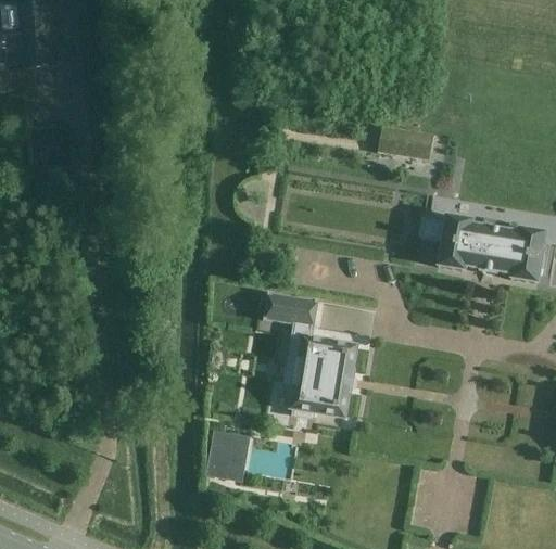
[(0,85),(8,85),(5,60),(23,58),(24,65),(52,63),(46,0),(17,0),(20,26),(3,28),(2,25),(0,25),(0,85)]
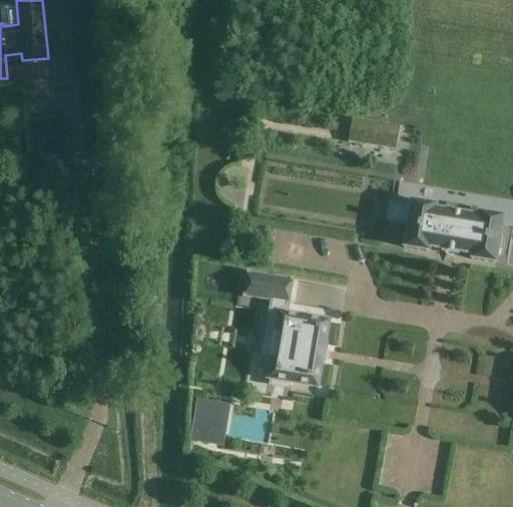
[(352,112),(348,137),(396,145),(400,120),(352,112)]
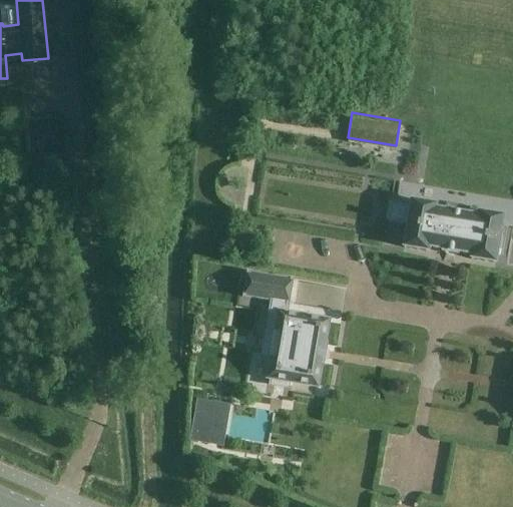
[(495,259),(501,222),(503,212),(479,208),(478,212),(467,210),(468,204),(447,200),(446,206),(435,204),(436,200),(411,196),(410,202),(390,198),(387,215),(408,218),(404,242),(428,247),(429,242),(443,245),(443,247),(457,250),(457,247),(472,250),(471,255),(495,259)]
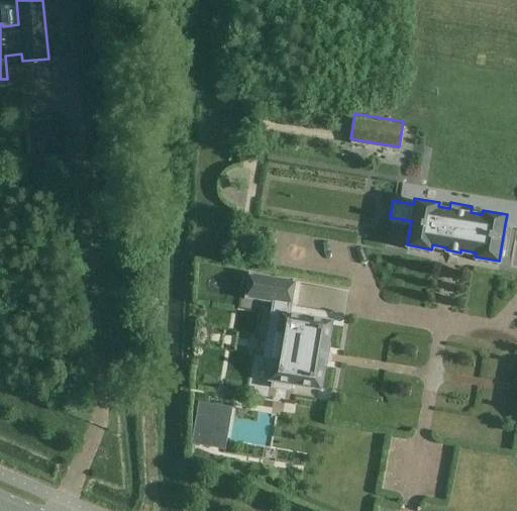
[(289,311),(295,277),(250,270),(245,295),(283,301),(278,331),(268,330),(264,353),(274,355),(270,377),(274,377),(273,383),(290,386),(291,381),(320,385),(324,362),(325,363),(326,356),(328,348),(329,341),(328,341),(331,318),(289,311)]
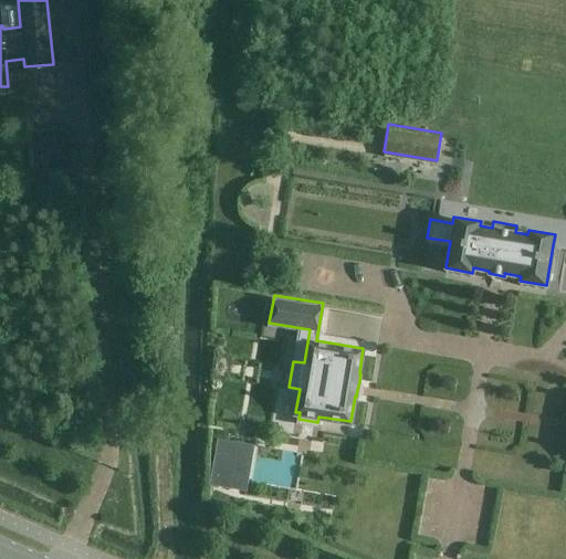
[(254,441),(217,434),(216,440),(238,443),(231,485),(247,487),(254,441)]
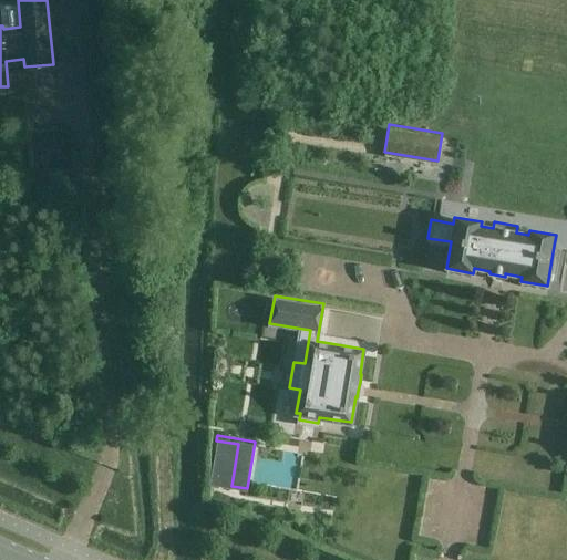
[(216,441),(209,483),(232,486),(238,444),(216,441)]
